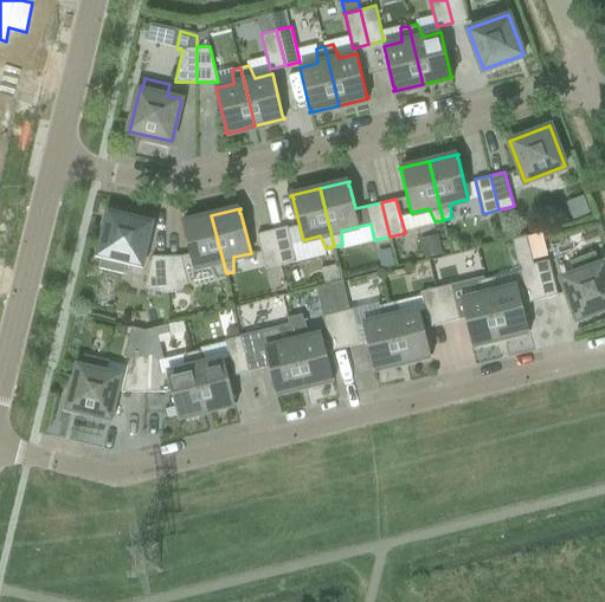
[(110,212),(108,221),(100,254),(103,254),(100,267),(124,273),(128,260),(141,264),(152,222),(110,212)]
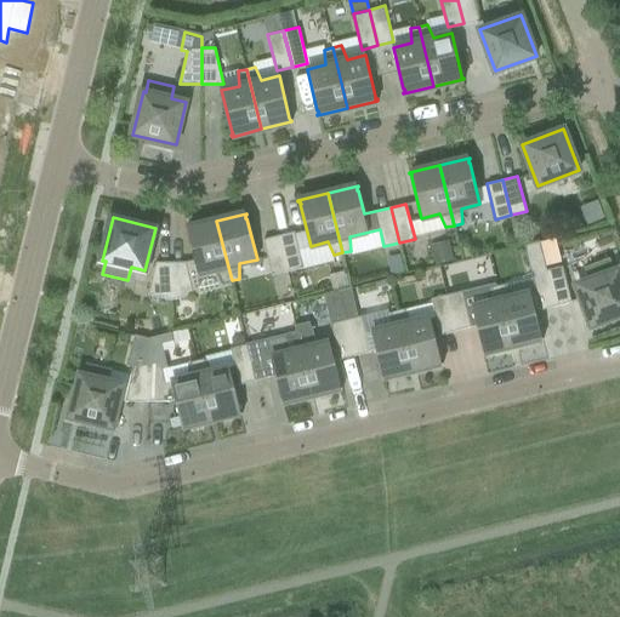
[(232,280),(216,221),(186,228),(187,229),(188,229),(189,232),(188,232),(199,274),(217,269),(223,283),(232,280)]
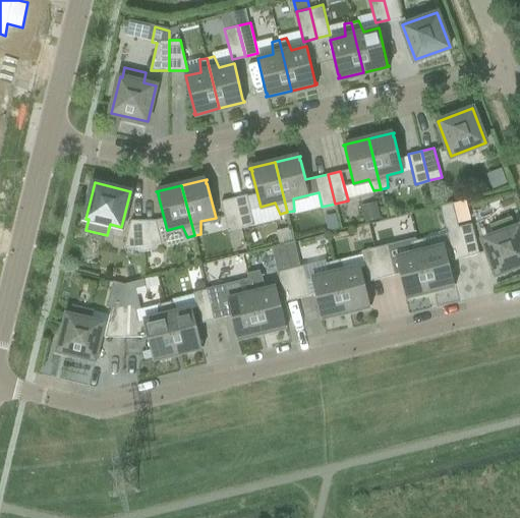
[(247,193),(234,196),(241,227),(254,224),(247,193)]
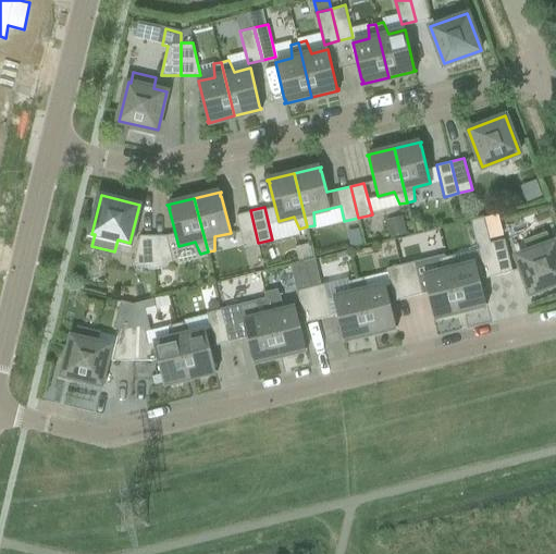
[(258,243),(250,210),(236,214),(245,246),(258,243)]
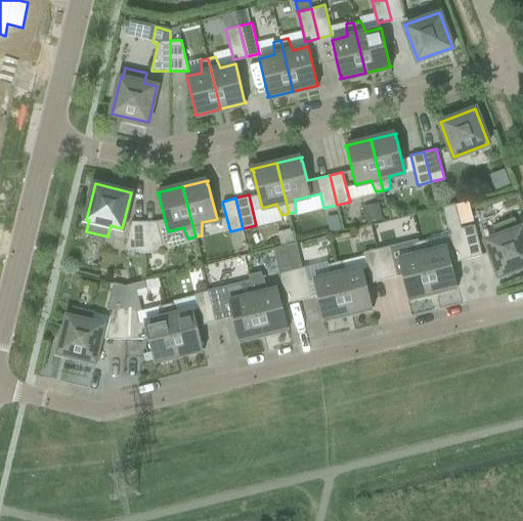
[(455,203),(442,207),(455,261),(469,257),(462,227),(455,203)]
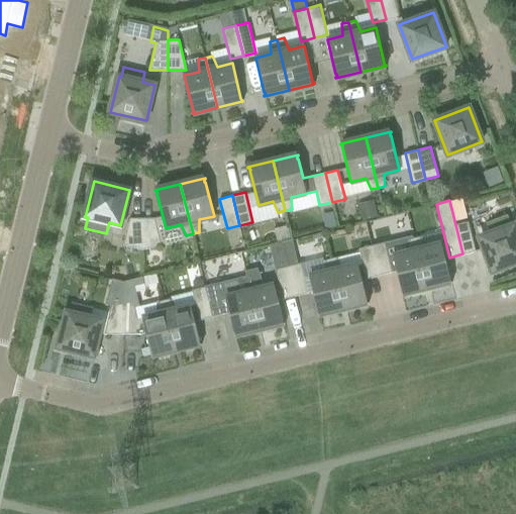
[(492,272),(515,262),(515,228),(514,224),(511,225),(508,214),(487,222),(491,233),(480,237),(492,272)]
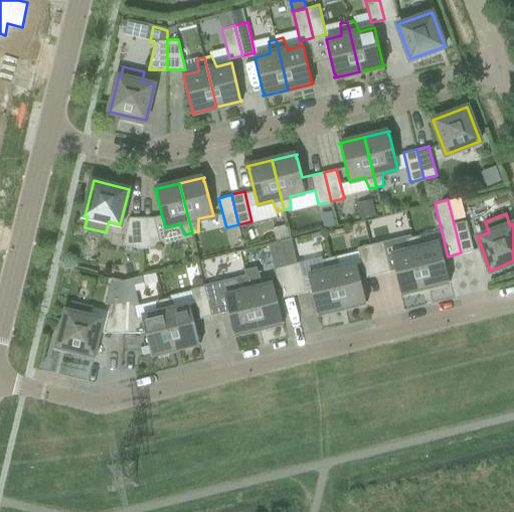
[(142,248),(142,216),(130,217),(123,243),(142,248)]
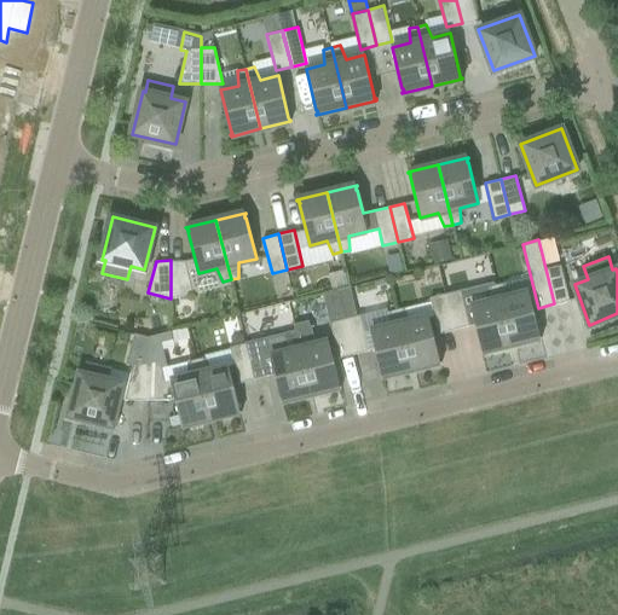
[(186,260),(171,260),(171,299),(194,293),(186,260)]
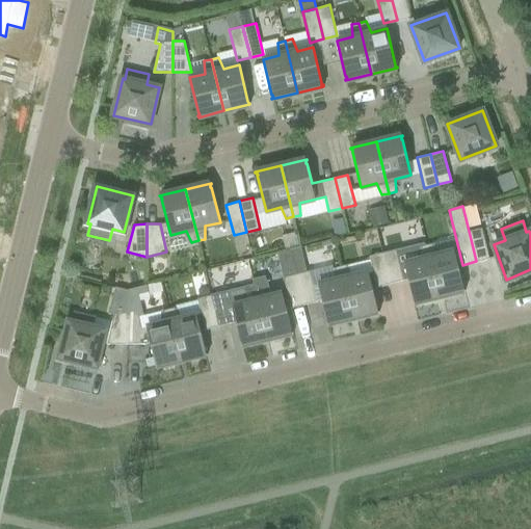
[(489,258),(481,228),(469,231),(476,261),(489,258)]
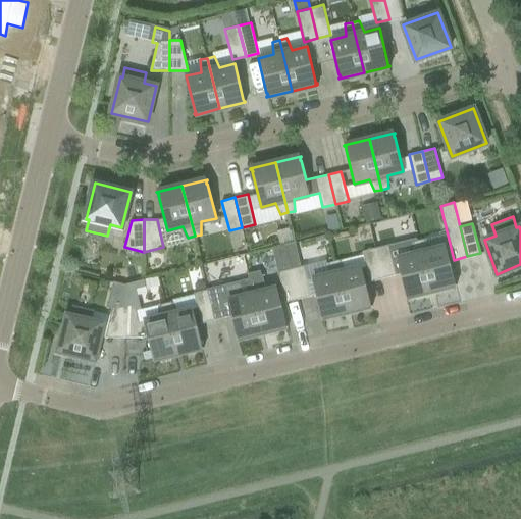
[(425,239),(418,240),(431,291),(456,284),(456,283),(455,283),(454,281),(455,280),(446,246),(430,250),(425,239)]
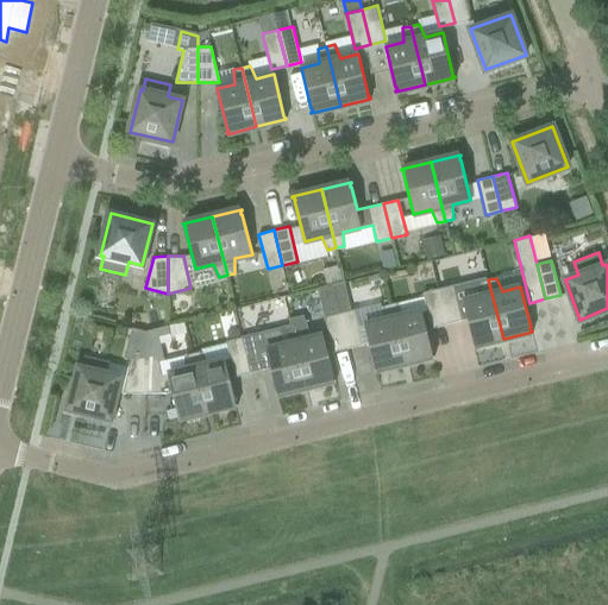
[(503,339),(488,279),(480,282),(481,296),(463,301),(474,341),(475,345),(472,345),(474,346),(503,339)]
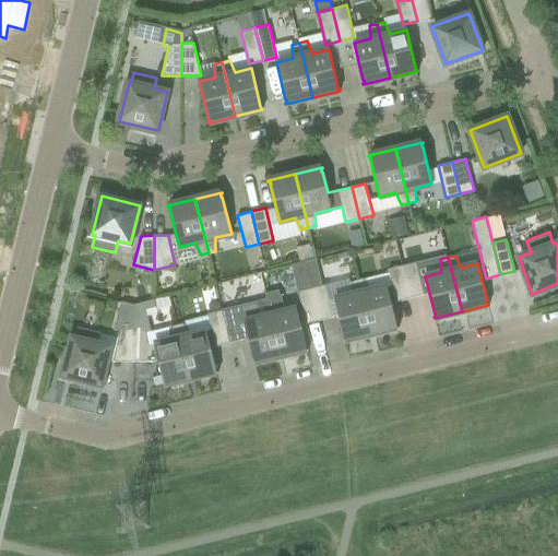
[(416,262),(402,265),(410,297),(424,294),(416,262)]
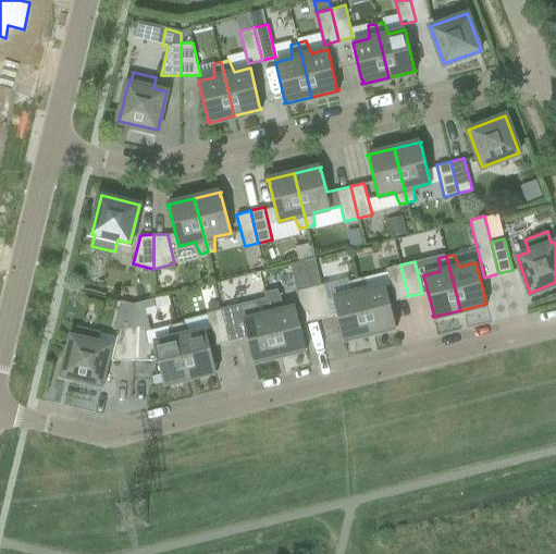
[(408,296),(400,265),(386,268),(387,271),(391,284),(395,299),(408,296)]
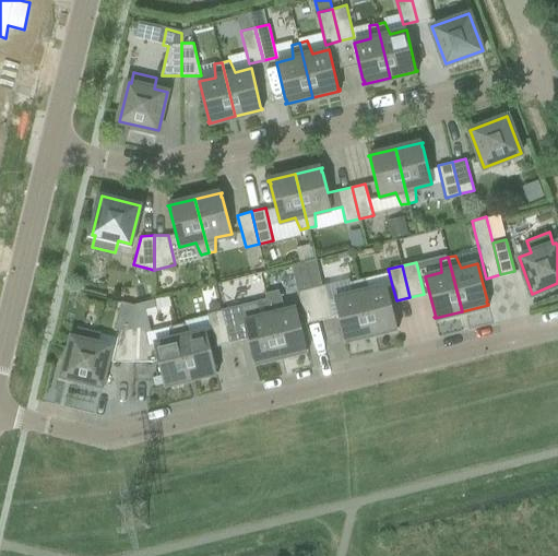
[(391,303),(387,286),(370,290),(365,278),(357,280),(371,334),(399,328),(398,326),(396,327),(395,323),(396,323),(391,303)]
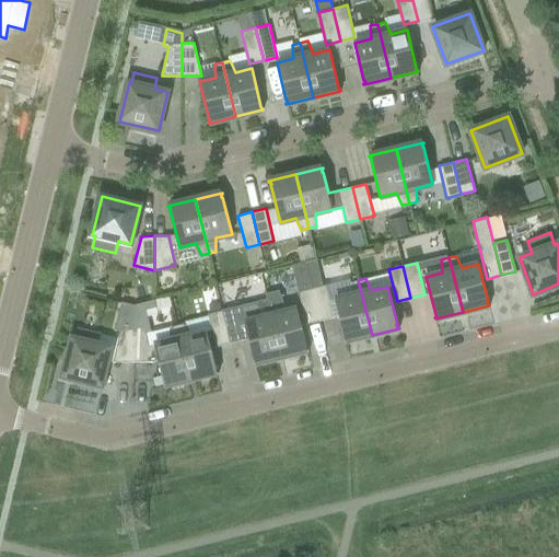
[(372,335),(358,280),(350,282),(351,296),(335,300),(345,337),(346,339),(345,340),(345,341),(372,335)]
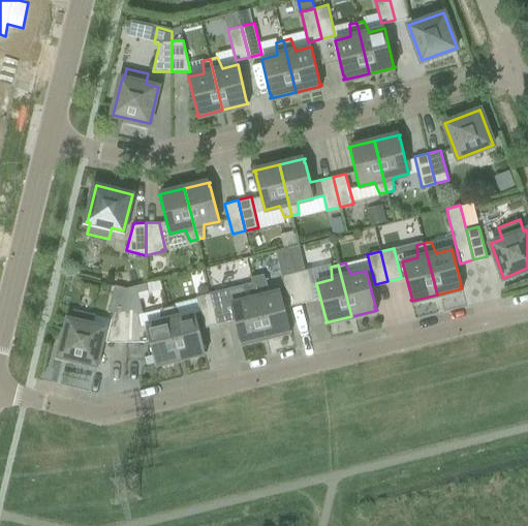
[(308,269),(294,272),(303,303),(315,299),(308,269)]
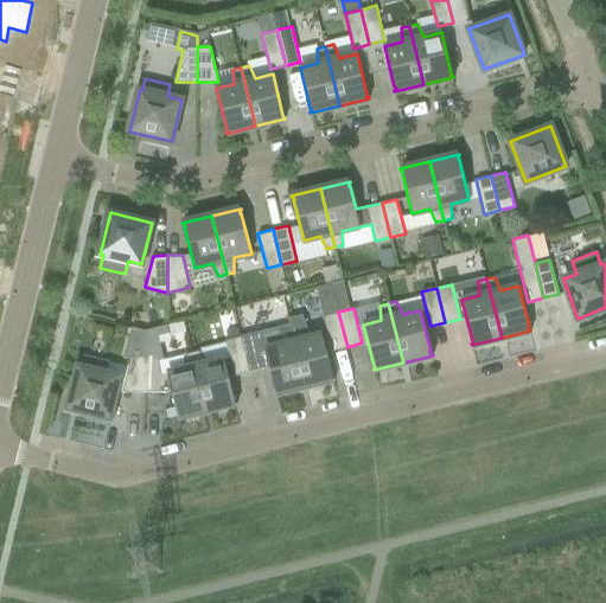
[(348,347),(338,312),(324,315),(332,351),(348,347)]
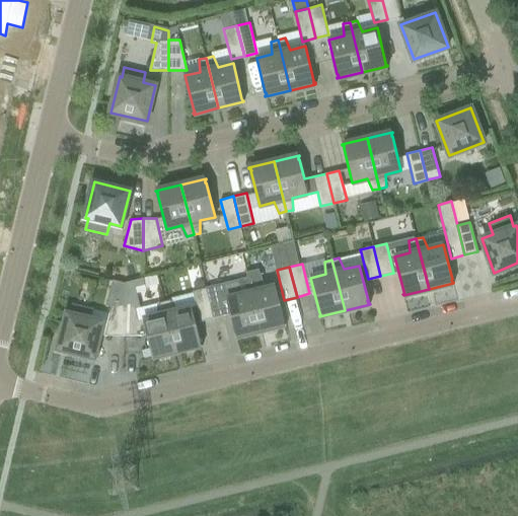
[(261,269),(246,273),(247,277),(261,330),(286,324),(286,323),(284,323),(284,321),(279,301),(276,286),(266,288),(263,273),(262,273),(261,269)]
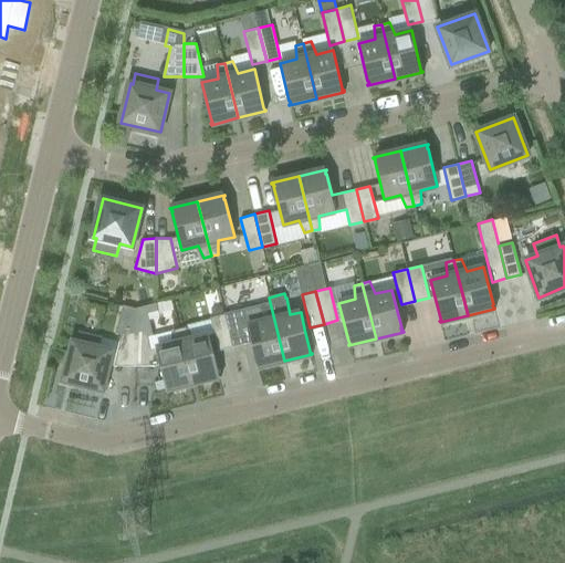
[(270,302),(225,314),(232,346),(251,342),(257,363),(258,363),(258,366),(257,366),(257,367),(284,361),(270,302)]
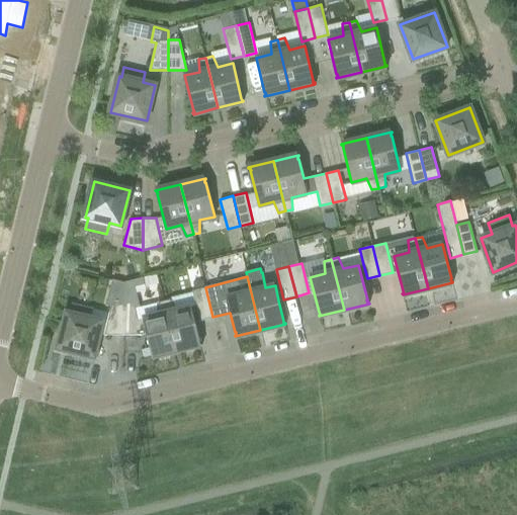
[(123,283),(123,305),(135,305),(136,308),(140,307),(135,286),(146,284),(144,277),(123,281),(123,283)]
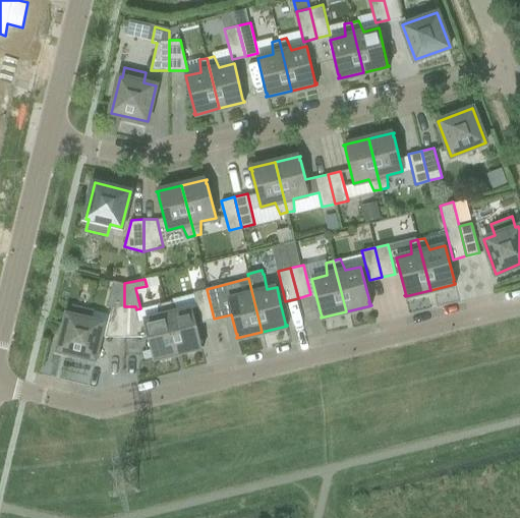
[(107,307),(112,307),(105,336),(124,336),(124,306),(124,285),(114,281),(107,307)]
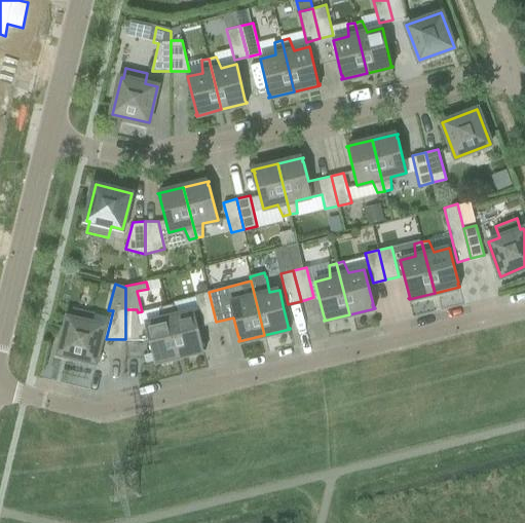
[(209,292),(195,295),(202,325),(216,322),(209,292)]
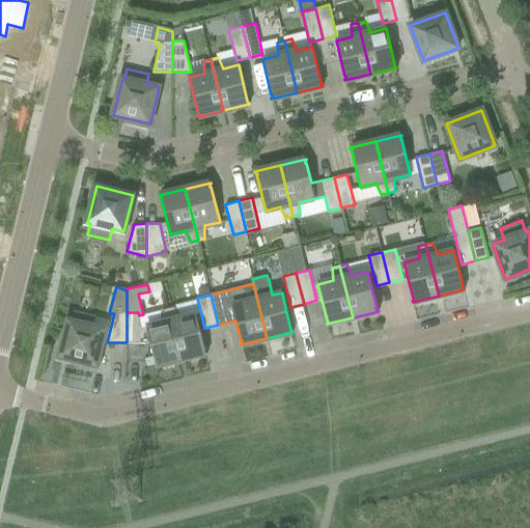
[(175,306),(168,308),(180,360),(206,354),(206,352),(205,353),(204,350),(196,314),(180,318),(175,306)]
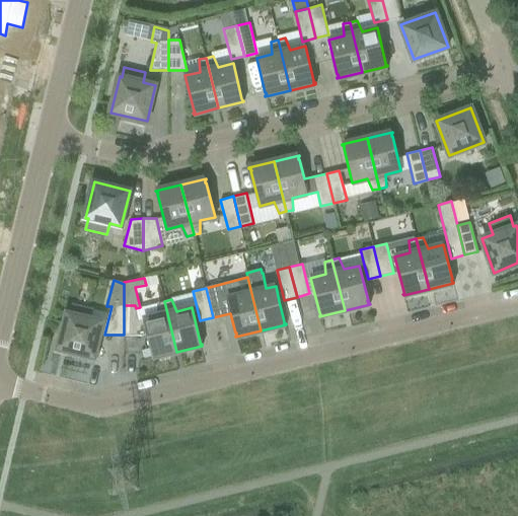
[(176,352),(164,301),(157,303),(158,315),(139,320),(136,308),(135,305),(124,305),(124,335),(147,336),(152,354),(153,356),(151,357),(152,358),(176,352)]
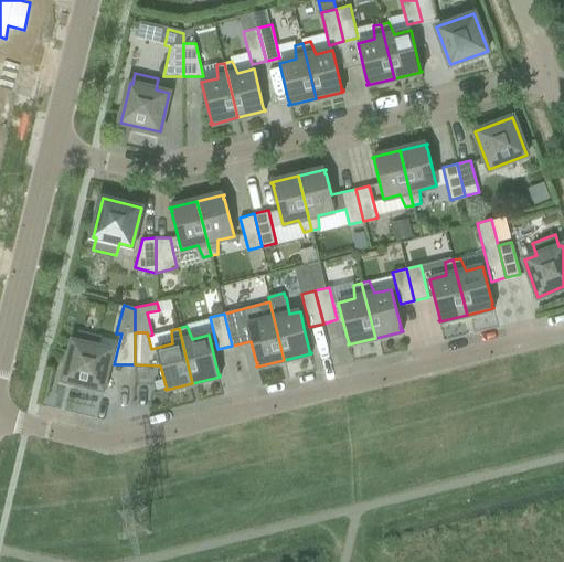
[(99,348),(102,336),(78,330),(76,341),(73,341),(64,380),(103,390),(112,351),(99,348)]
